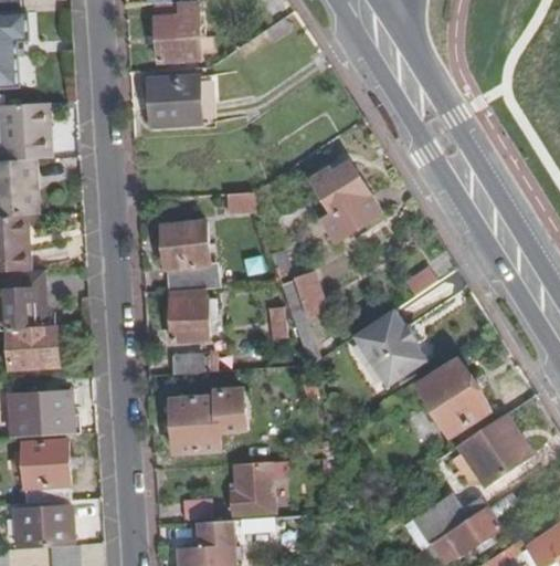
[(0,83),(16,83),(12,41),(25,40),(23,13),(18,13),(17,0),(0,0),(0,83)]
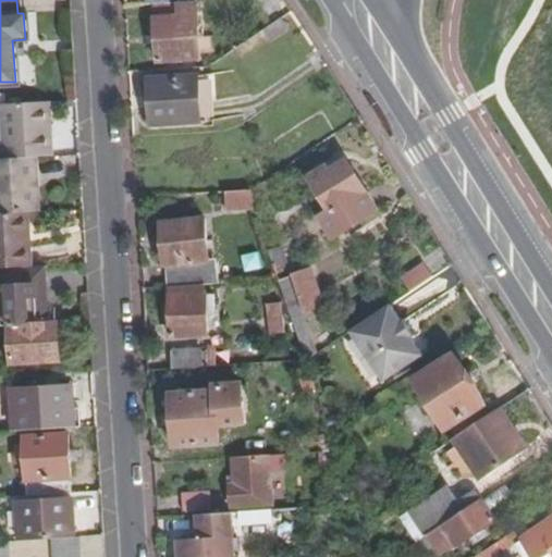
[(195,3),(184,4),(155,7),(159,62),(198,60),(197,56),(212,54),(211,37),(197,38),(195,3)]
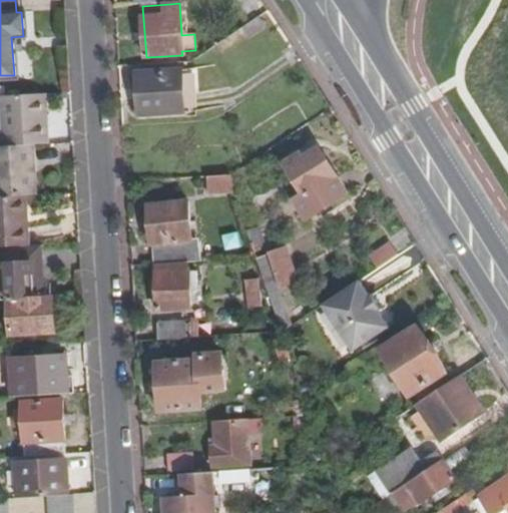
[(260,25),(255,17),(237,29),(243,37),(260,25)]
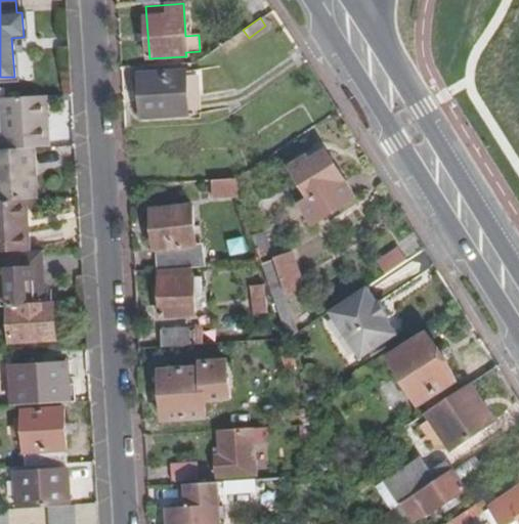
[(140,95),(140,104),(141,120),(186,117),(183,75),(139,77),(140,95)]
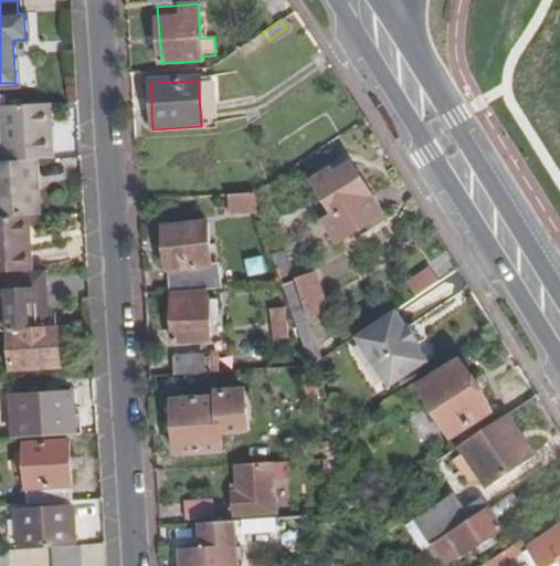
[(31,159),(48,158),(44,103),(0,105),(0,160),(31,159)]
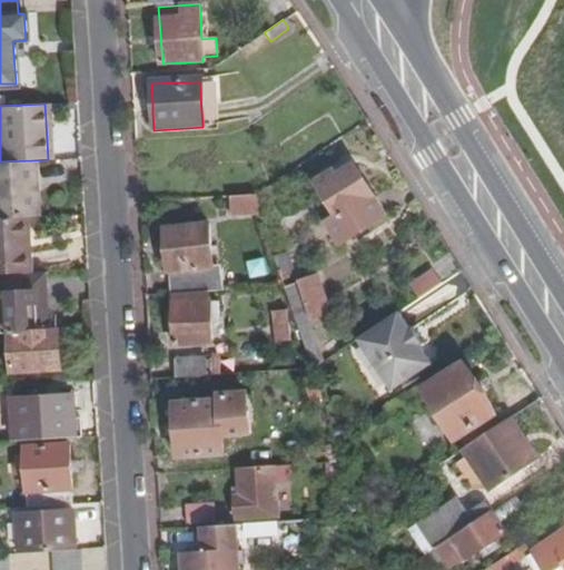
[(0,217),(18,217),(22,216),(35,216),(31,160),(0,161),(0,217)]
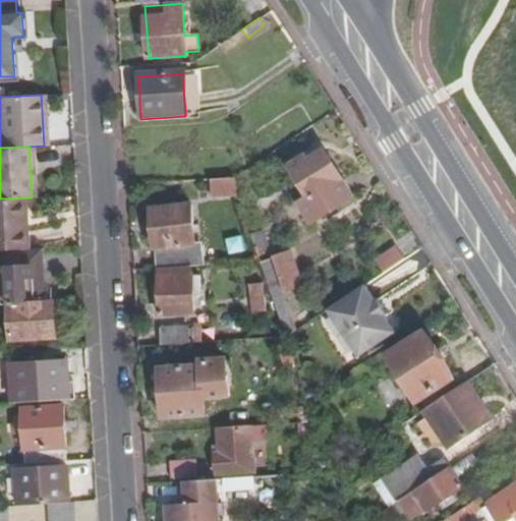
[(294,199),(306,220),(348,197),(322,150),(304,159),(301,155),(284,164),(302,194),(294,199)]
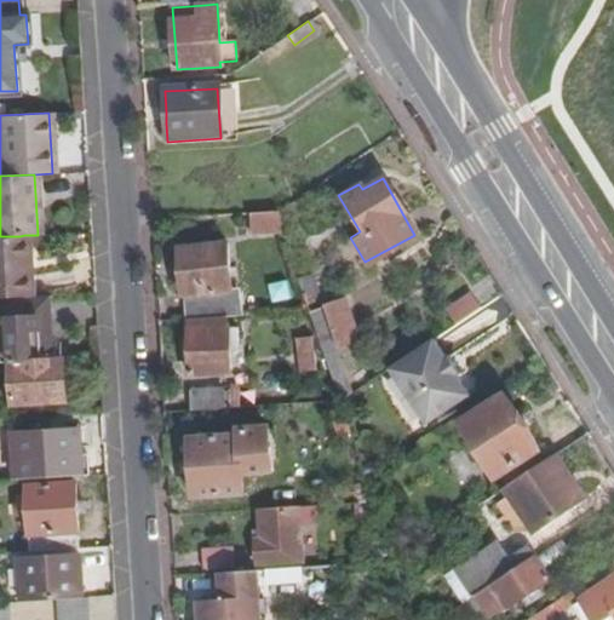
[(282,237),(276,217),(208,219),(208,241),(282,237)]
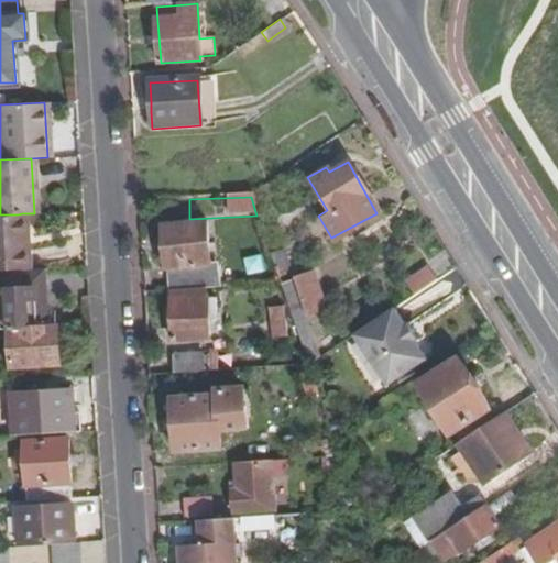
[(0,269),(25,269),(23,234),(19,235),(18,214),(0,214),(0,269)]
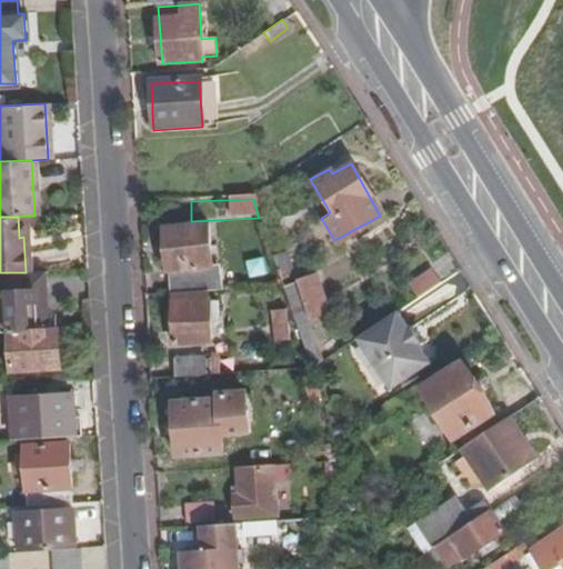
[(163,246),(164,262),(169,298),(209,296),(208,281),(207,268),(205,252),(210,252),(208,227),(161,230),(163,246)]
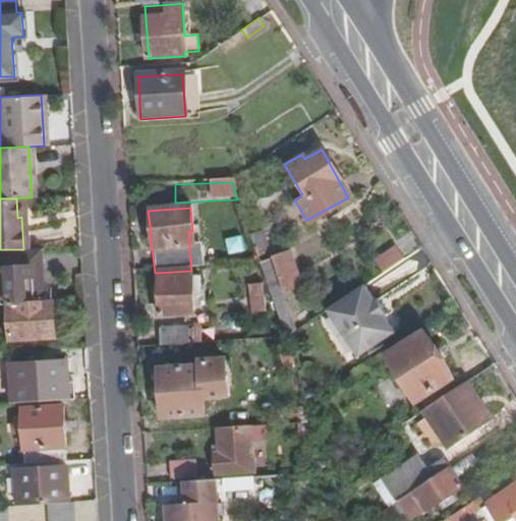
[(144,240),(151,240),(150,225),(142,225),(144,240)]
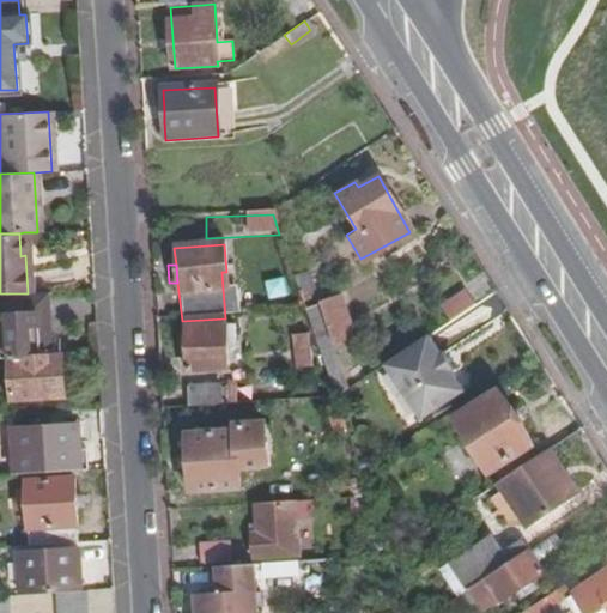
[(310,280),(296,284),(303,307),(313,303),(310,297),(316,295),(310,280)]
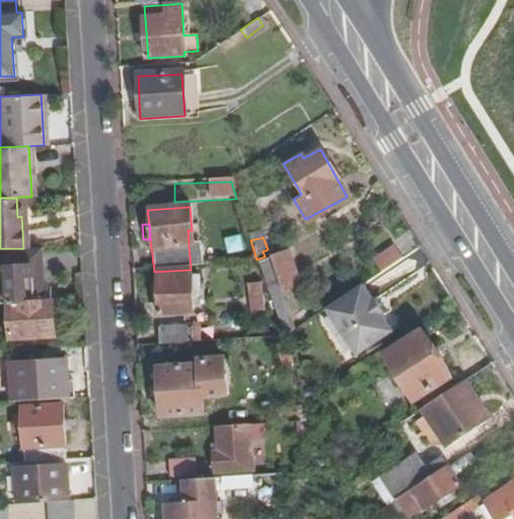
[(189,244),(190,256),(200,255),(200,244),(194,244),(189,244)]
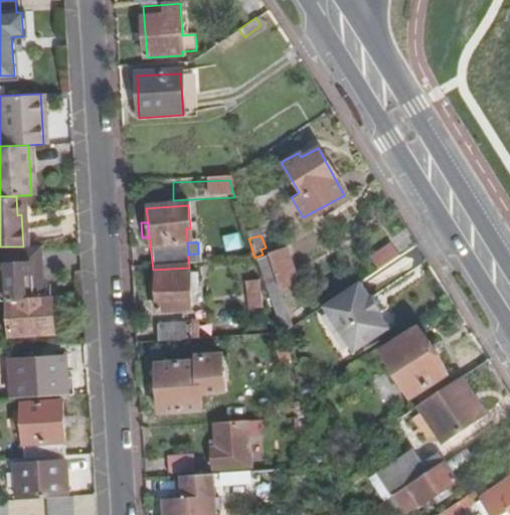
[(371,258),(378,267),(397,252),(391,243),(371,258)]
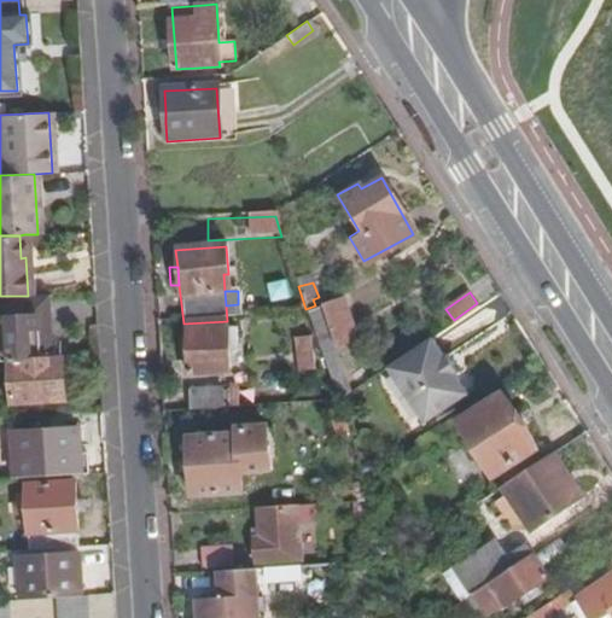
[(12,359),(15,401),(68,398),(64,357),(44,359),(44,345),(42,295),(28,296),(0,296),(0,349),(6,359),(12,359)]
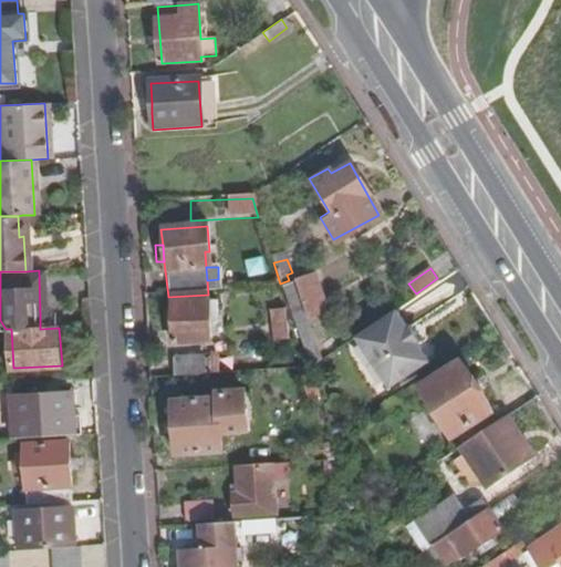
[(49,317),(48,270),(39,270),(40,317),(49,317)]
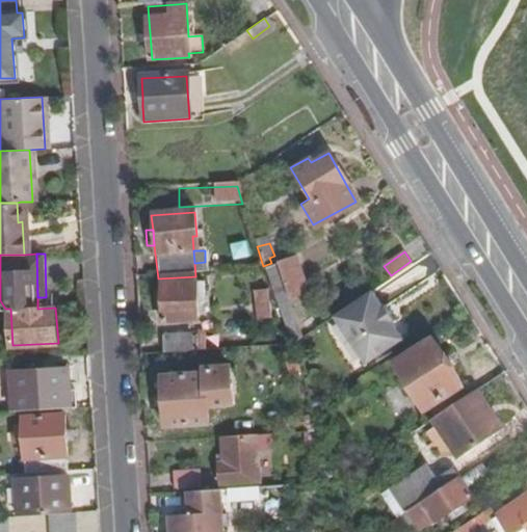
[(195,276),(206,276),(205,262),(194,263),(195,276)]
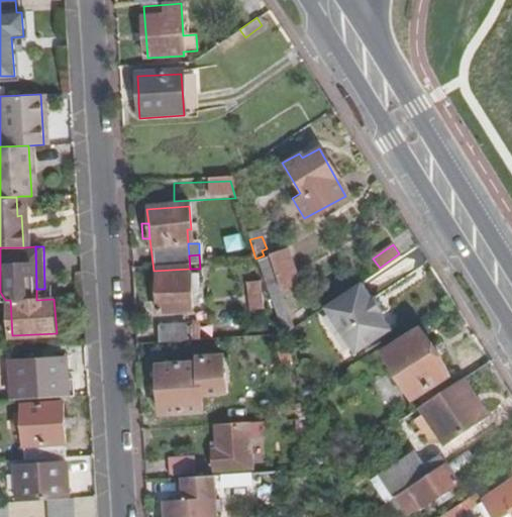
[(271,262),(271,263),(282,297),(300,290),(289,255),(271,262)]
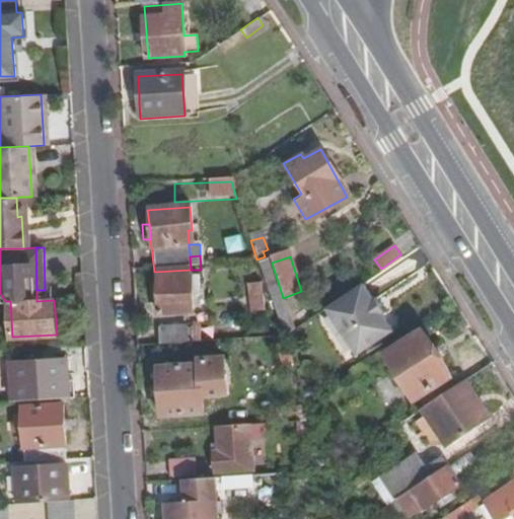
[(259,268),(266,287),(272,307),(283,341),(283,342),(294,334),(283,298),(272,264),(259,268)]
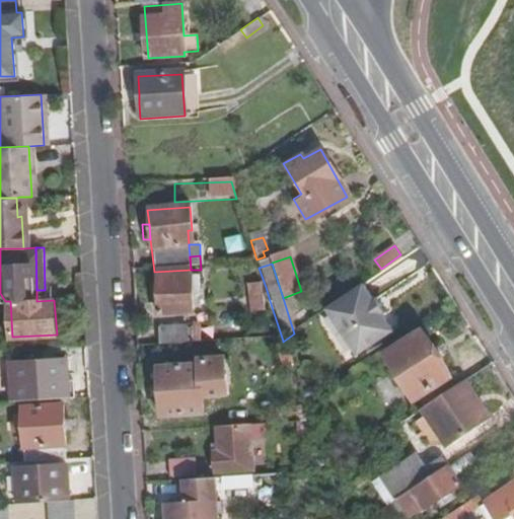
[(192,315),(191,301),(203,301),(203,291),(191,291),(190,278),(157,280),(159,316),(192,315)]
